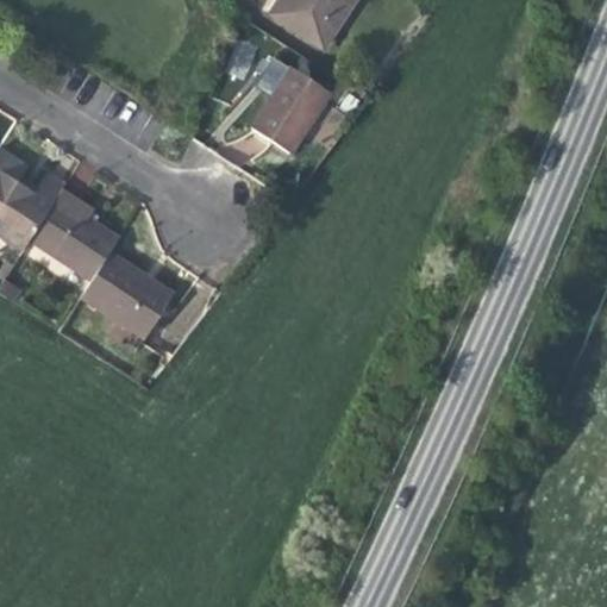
[(289,0),(279,17),(324,47),(354,0),(289,0)]
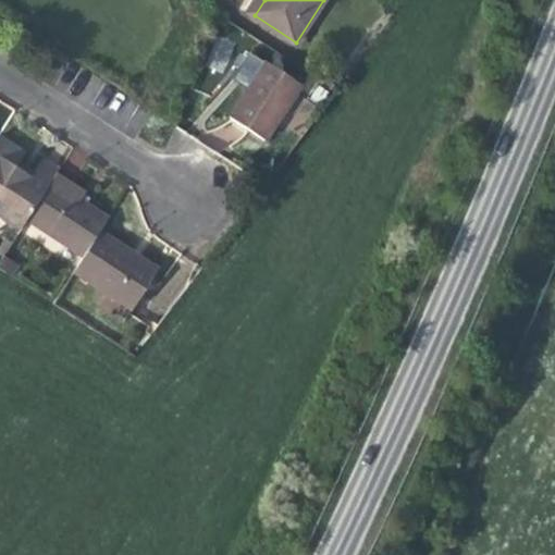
[(238,70),(254,79),(266,61),(250,51),(238,70)]
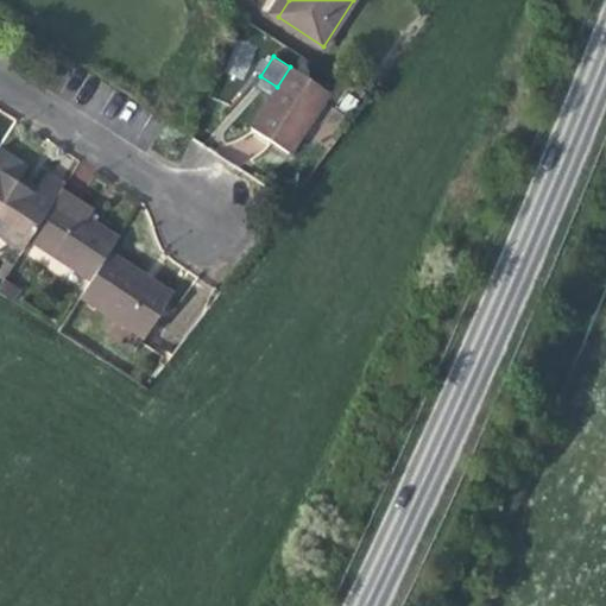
[(330,90),(291,64),(290,67),(277,87),(271,94),(251,126),(290,152),(330,90)]
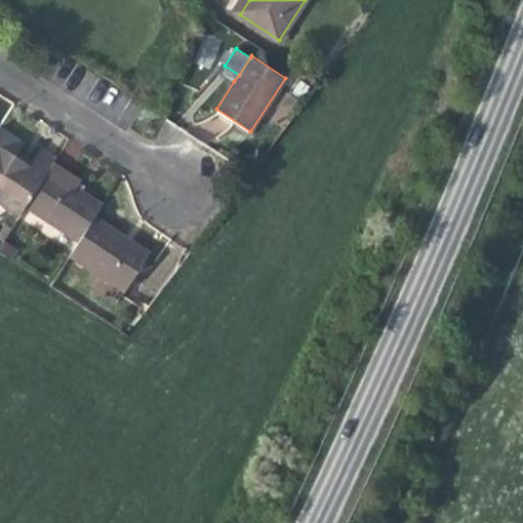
[(229,78),(234,81),(239,75),(225,66),(220,73),(229,78)]
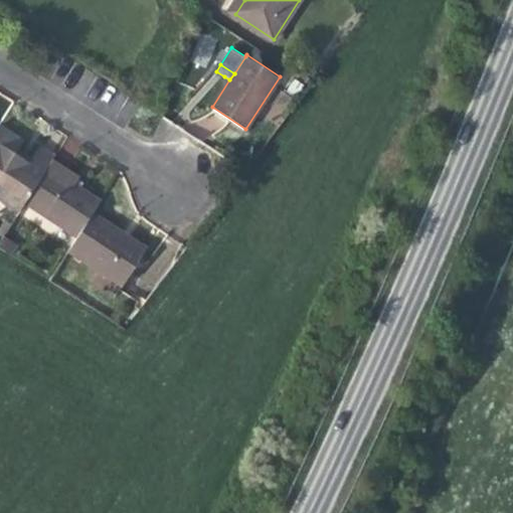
[(24,140),(1,125),(0,126),(0,196),(20,210),(26,201),(53,159),(55,157),(39,146),(31,159),(29,162),(15,153),(17,150),(24,140)]
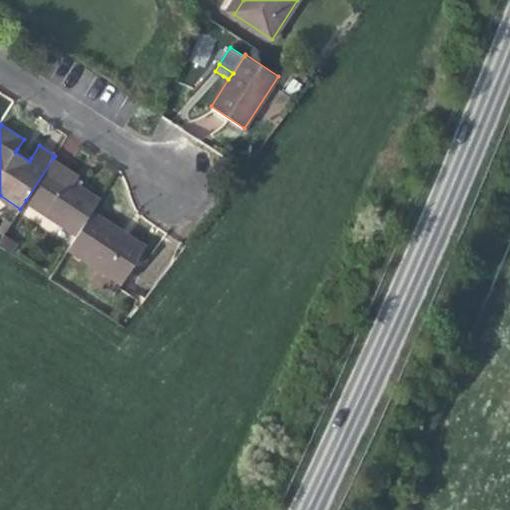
[(25,154),(17,149),(15,152),(29,161),(31,158),(25,154)]
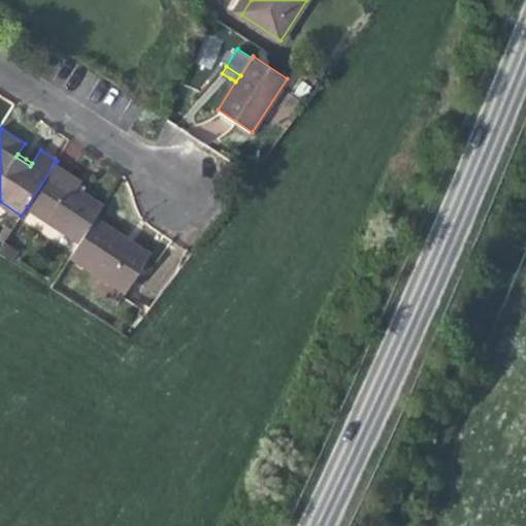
[(27,206),(80,241),(96,218),(103,205),(77,188),(81,181),(78,178),(55,163),(27,206)]
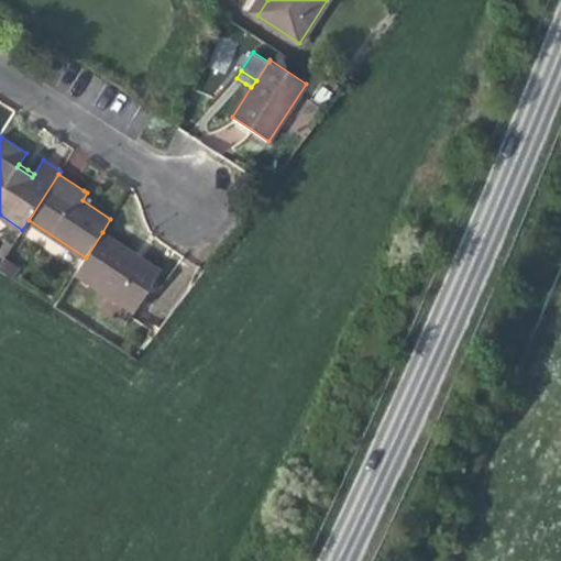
[(133,252),(102,232),(86,257),(76,273),(135,311),(155,279),(128,261),(133,252)]
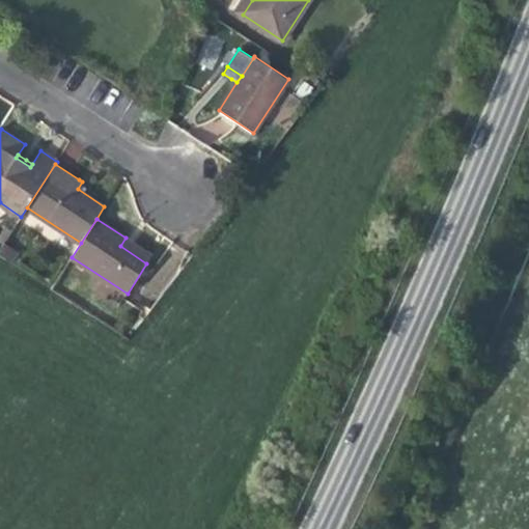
[(134,243),(126,238),(120,246),(146,263),(152,254),(134,243)]
